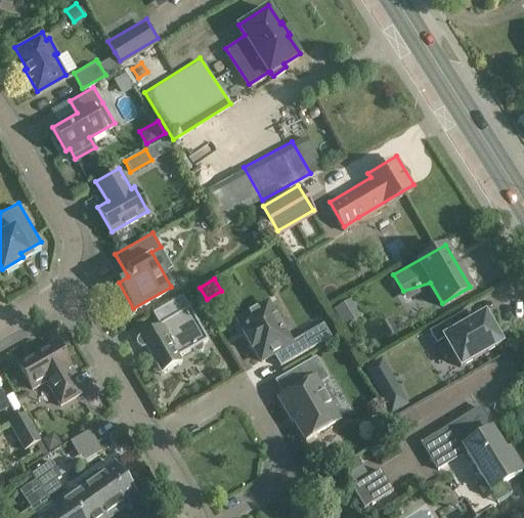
[(142,344),(144,344),(151,355),(160,371),(181,358),(178,353),(191,345),(193,348),(195,348),(199,349),(201,347),(203,345),(203,342),(201,340),(207,336),(181,293),(151,310),(159,321),(138,333),(137,334),(136,336),(135,338),(135,339),(136,341),(136,342),(138,343),(139,344),(141,344),(142,344)]
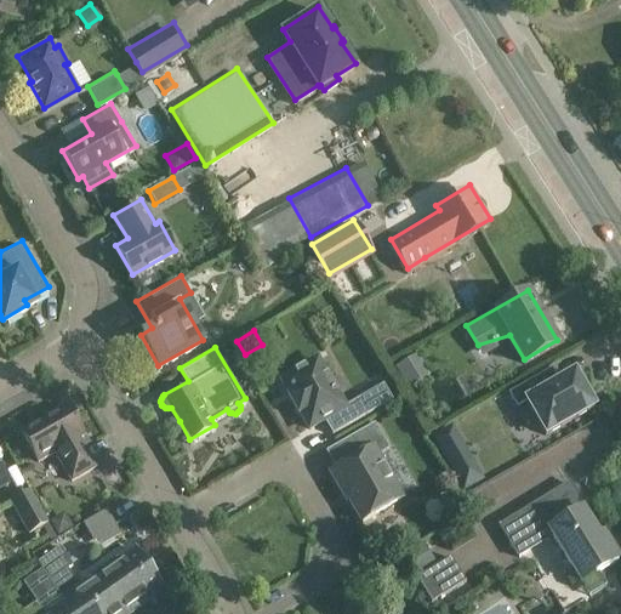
[(398,362),(408,380),(429,368),(420,350),(398,362)]
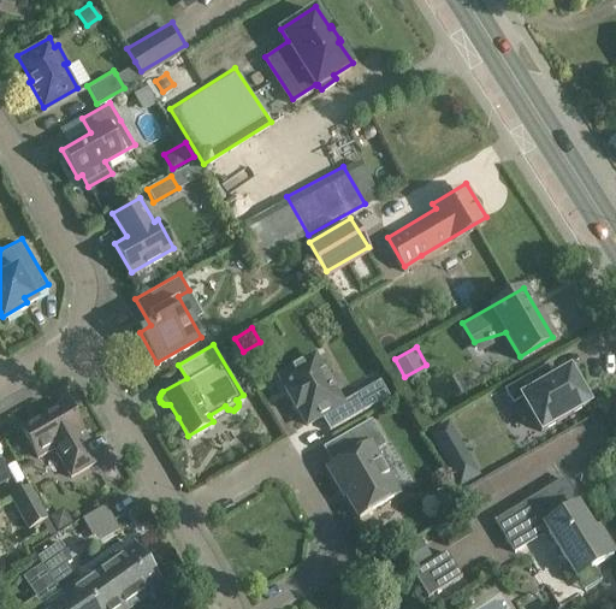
[(283,389),(295,408),(297,406),(306,420),(320,412),(329,426),(363,406),(355,390),(341,398),(313,353),(278,372),(286,386),(283,389)]
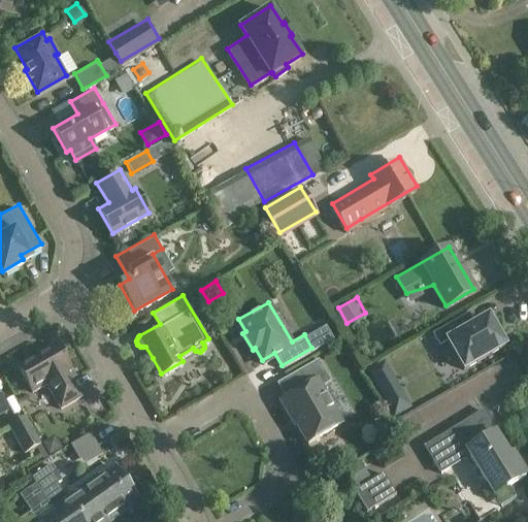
[(467,326),(461,314),(432,331),(438,343),(448,338),(463,366),(504,343),(502,339),(505,337),(498,325),(495,327),(488,314),(475,321),(467,326)]
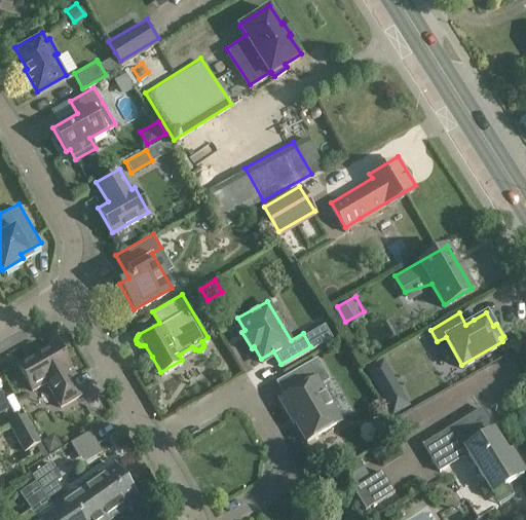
[(17,363),(32,386),(45,378),(60,403),(80,392),(66,367),(70,365),(55,340),(17,363)]
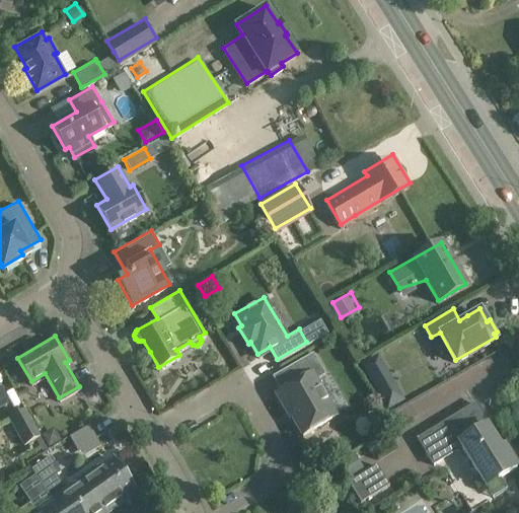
[(291,415),(301,433),(336,414),(314,377),(324,371),(312,350),(289,363),(290,364),(293,362),(301,376),(276,391),(285,408),(288,406),(293,414),(291,415)]
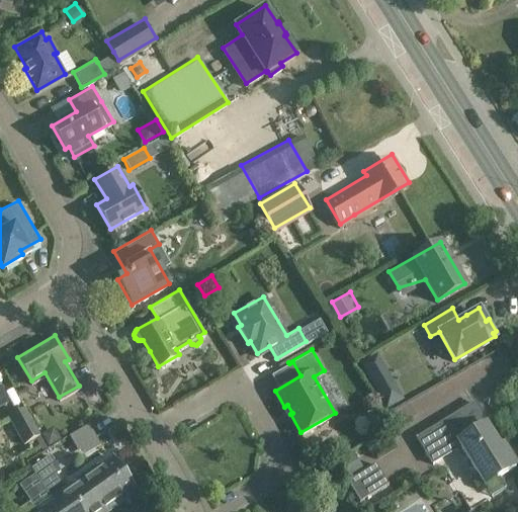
[(412,415),(471,380),(463,366),(404,401),(412,415)]
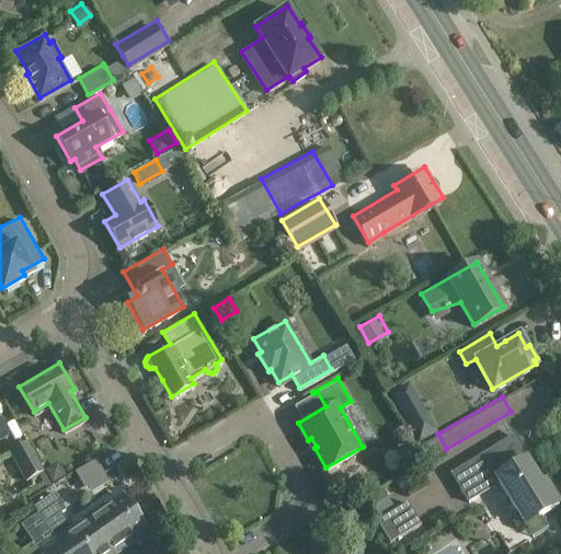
[(435,431),(421,407),(403,417),(418,441),(435,431)]
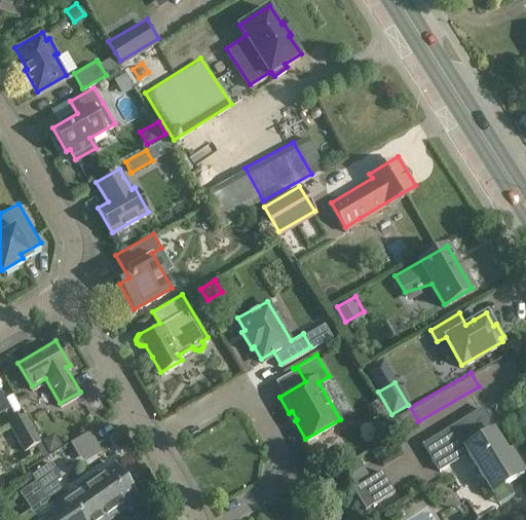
[(467,449),(492,488),(498,499),(512,491),(505,480),(523,470),(510,448),(505,451),(492,429),(495,426),(482,404),(423,441),(439,467),(467,449)]
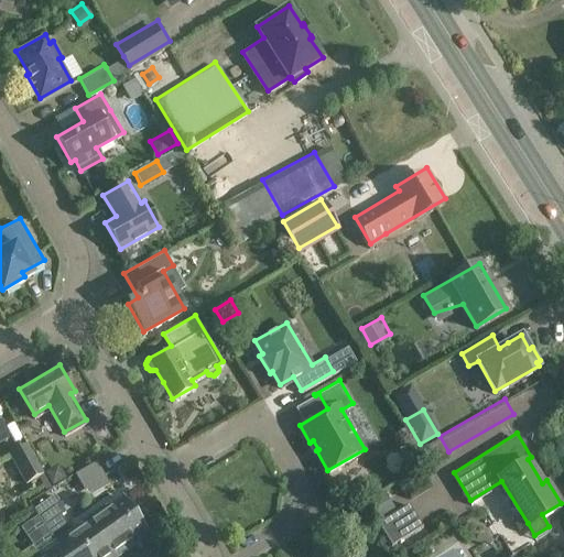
[(25,479),(38,472),(43,469),(26,440),(9,450),(25,479)]
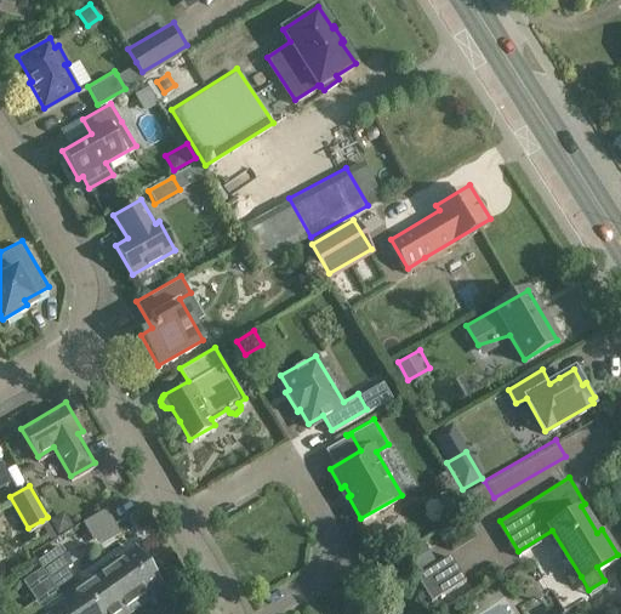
[(442,490),(437,506),(457,515),(462,500),(442,490)]
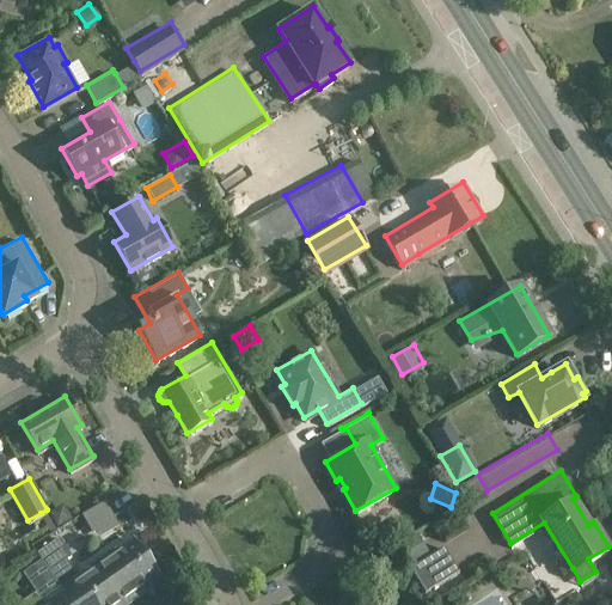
[(91,523),(114,509),(106,497),(84,511),(91,523)]
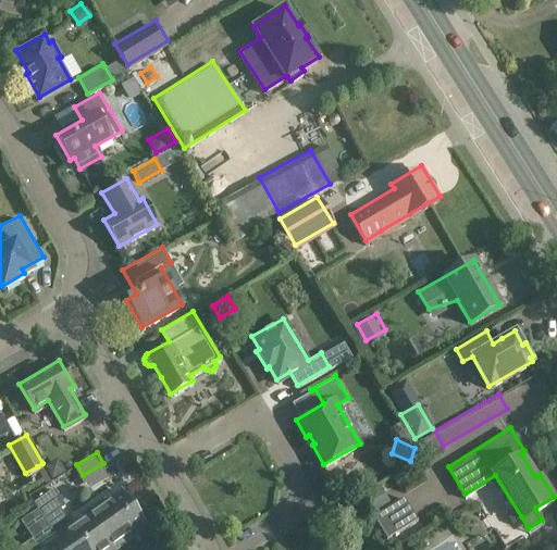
[(64,469),(57,454),(42,463),(50,477),(64,469)]
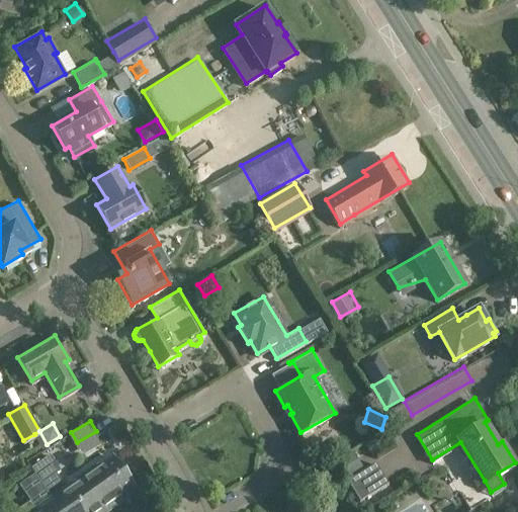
[(374,435),(364,441),(371,453),(380,447),(374,435)]
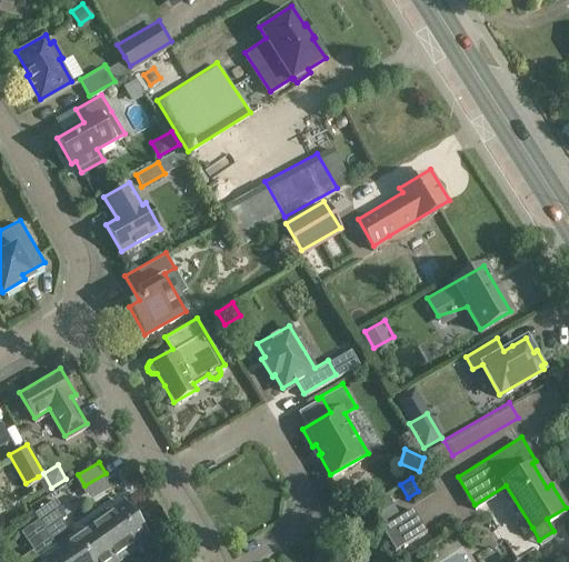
[(398,510),(388,493),(366,505),(376,522),(398,510)]
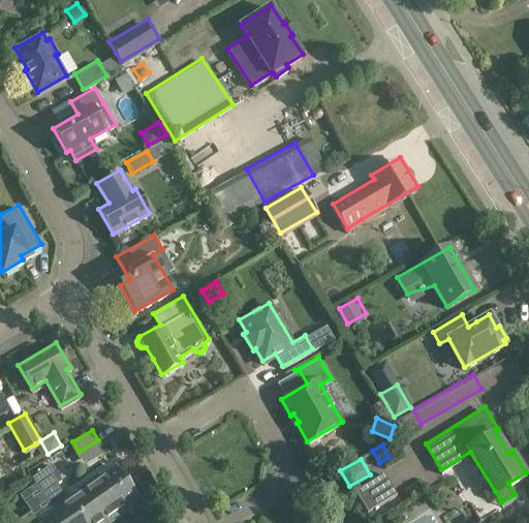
[(53,504),(63,520),(124,478),(114,463),(67,495),(57,482),(62,479),(50,462),(30,475),(36,483),(52,505),(53,504)]
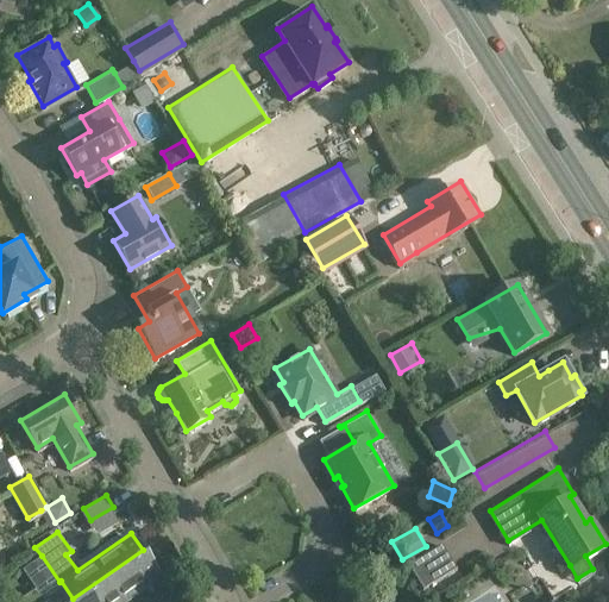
[(407,563),(422,587),(456,565),(441,543),(407,563)]
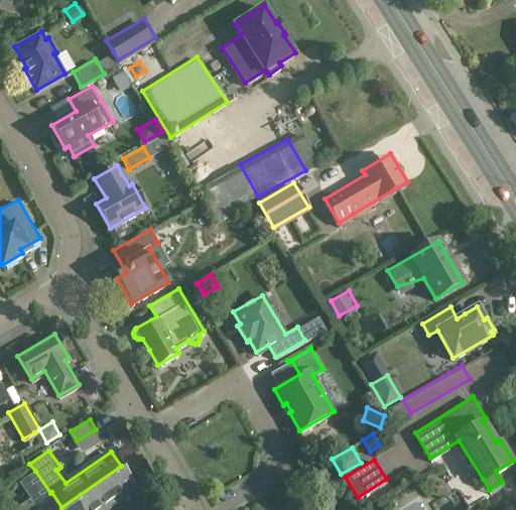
[(97,509),(134,485),(121,466),(61,507),(51,492),(50,493),(34,504),(38,509),(97,509)]
